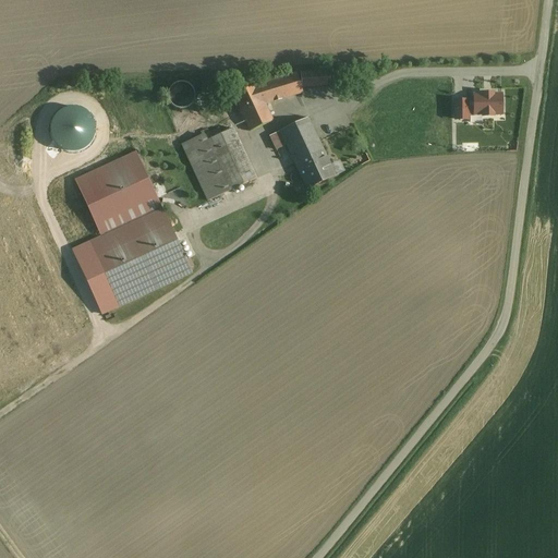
[(329,72),(300,73),(301,87),(330,85),(329,72)]
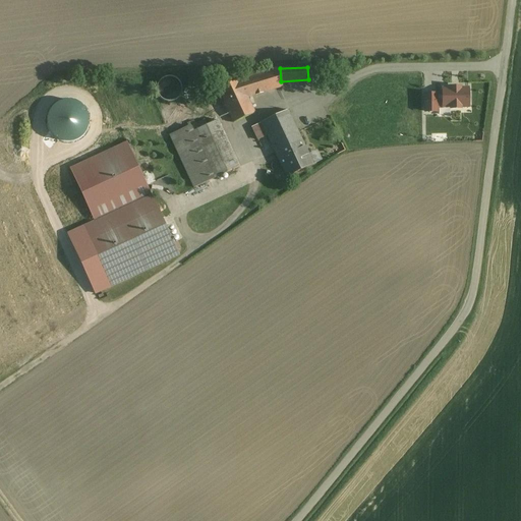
[(276,69),(238,80),(247,98),(282,88),(276,69)]
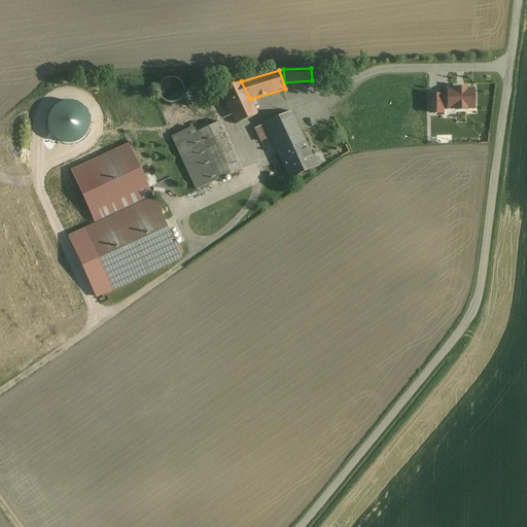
[(165,97),(181,99),(183,80),(166,79),(165,97)]
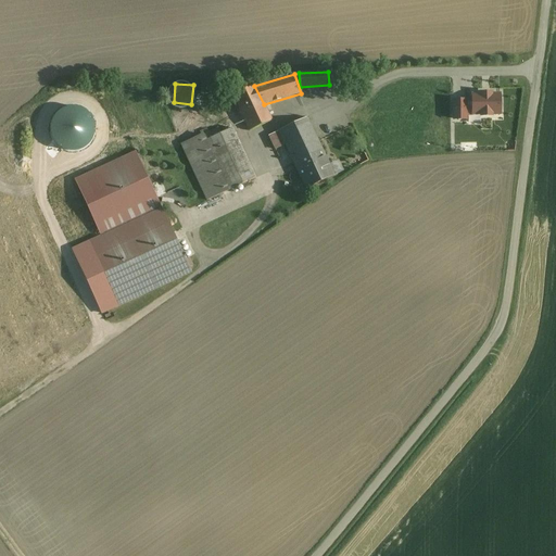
[(272,121),(264,104),(254,86),(254,85),(234,95),(250,131),(272,121)]
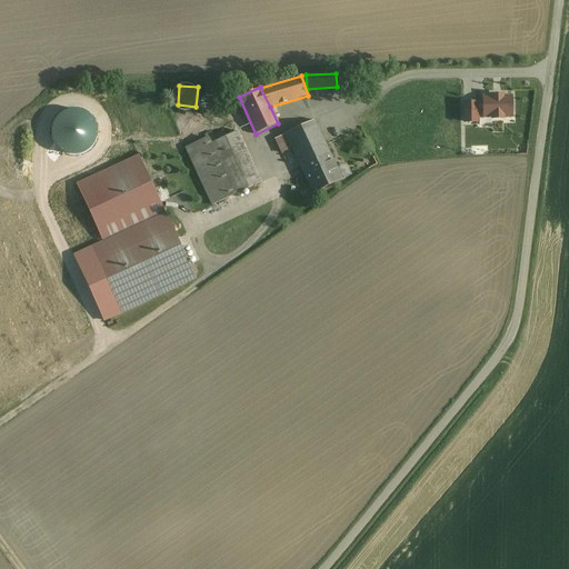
[(511,98),(483,98),(483,106),(483,111),(483,118),(492,118),(492,119),(502,119),(502,118),(511,117),(511,98)]
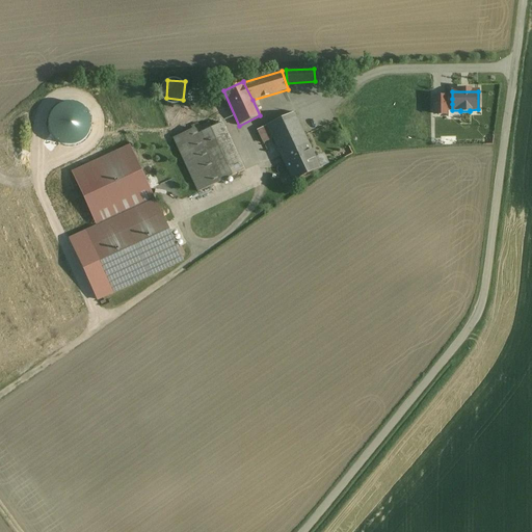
[(446,99),(446,98),(433,98),(434,114),(446,114),(446,104),(446,99)]
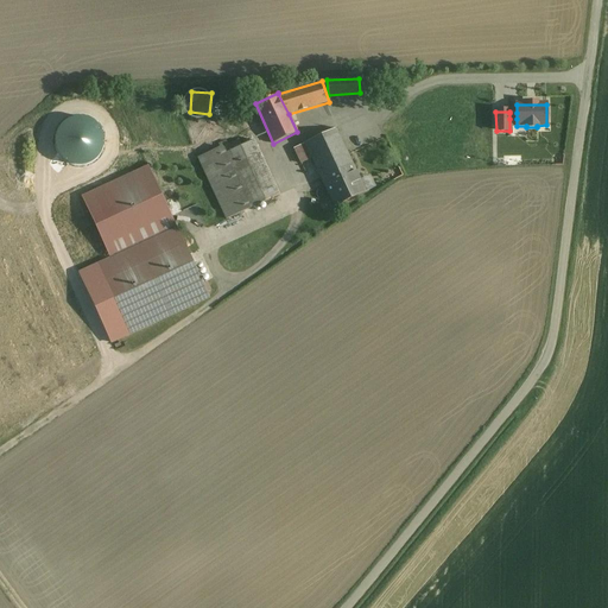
[(366,192),(335,130),(305,144),(335,207),(366,192)]
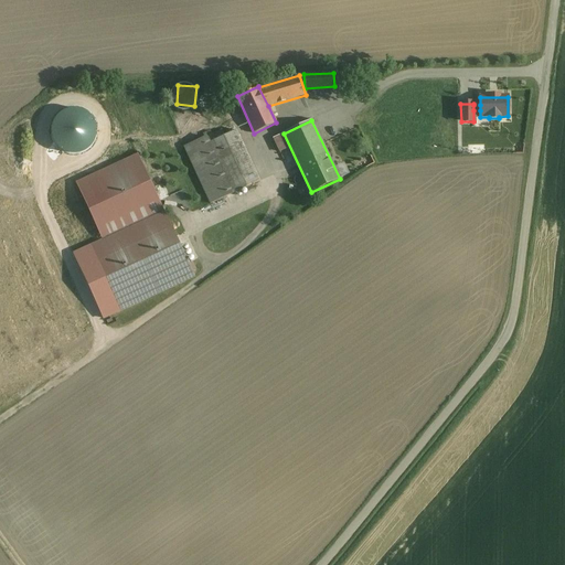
[(258,182),(235,130),(210,142),(206,138),(184,148),(210,204),(258,182)]
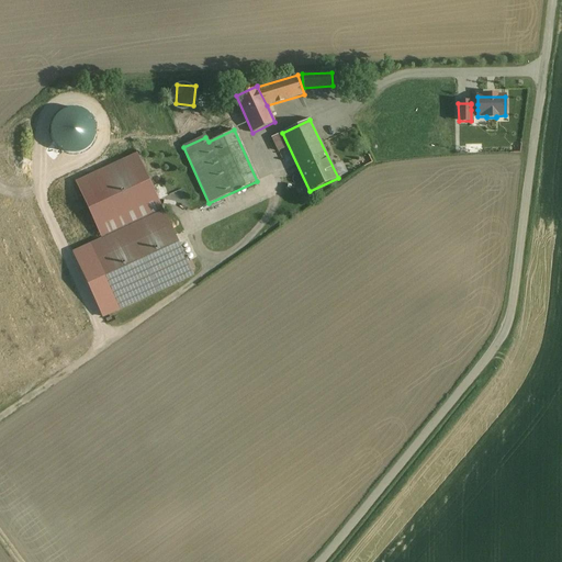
[(187,263),(163,212),(150,186),(136,155),(77,182),(102,239),(72,254),(102,317),(192,276),(190,270),(187,263)]
